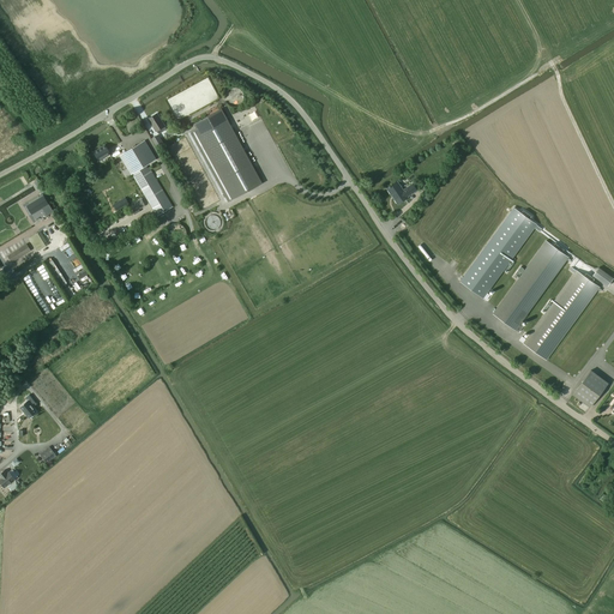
[(221,109),(218,110),(193,124),(196,128),(190,132),(228,202),(262,184),(221,109)]
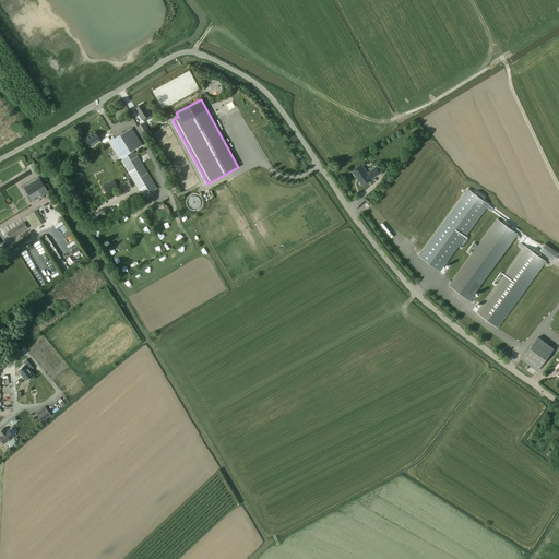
[(150,115),(143,104),(135,108),(142,119),(143,119),(144,121),(145,122),(152,118),(150,116),(150,115)]
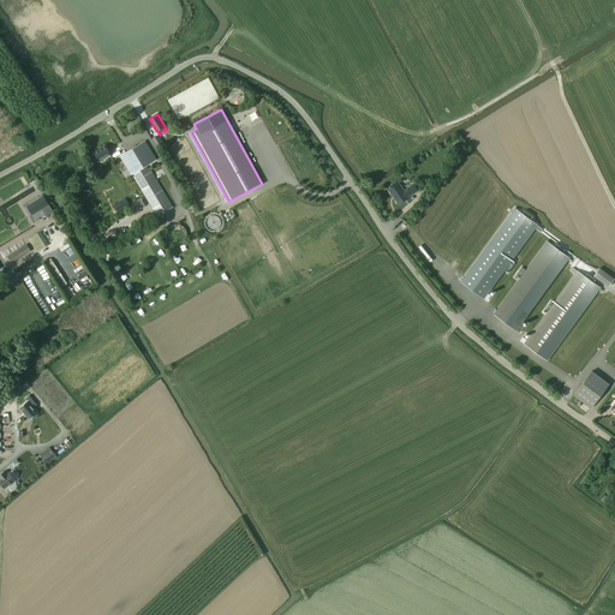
[(163,143),(159,135),(151,139),(157,148),(163,143)]
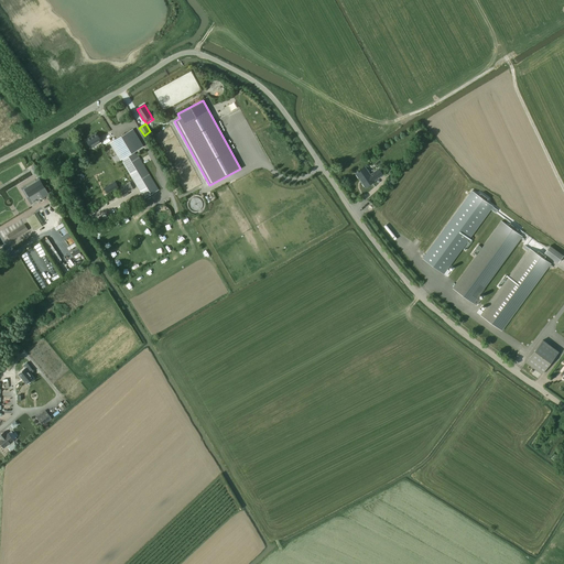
[(120,161),(121,161),(144,199),(159,191),(137,154),(136,155),(134,152),(136,152),(143,147),(133,129),(109,143),(120,161)]
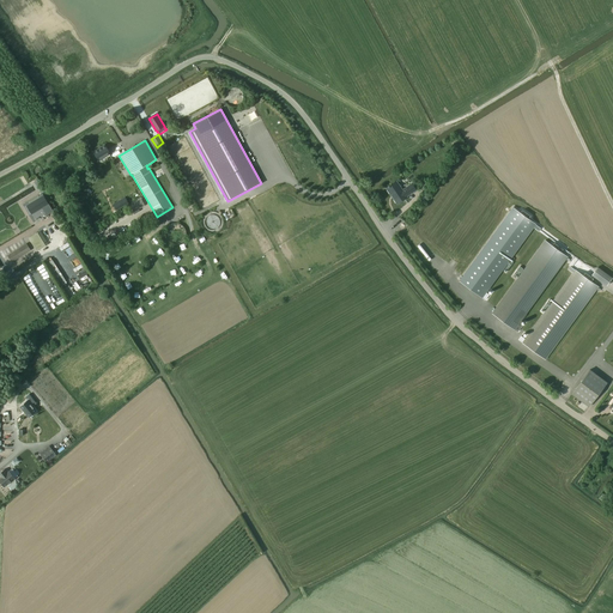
[(98,161),(110,153),(105,145),(93,152),(98,161)]
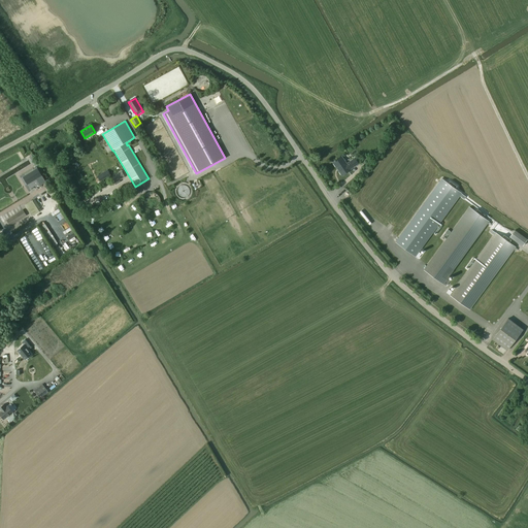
[(347,164),(341,157),(333,162),(342,175),(351,170),(350,169),(358,164),(355,159),(347,164)]
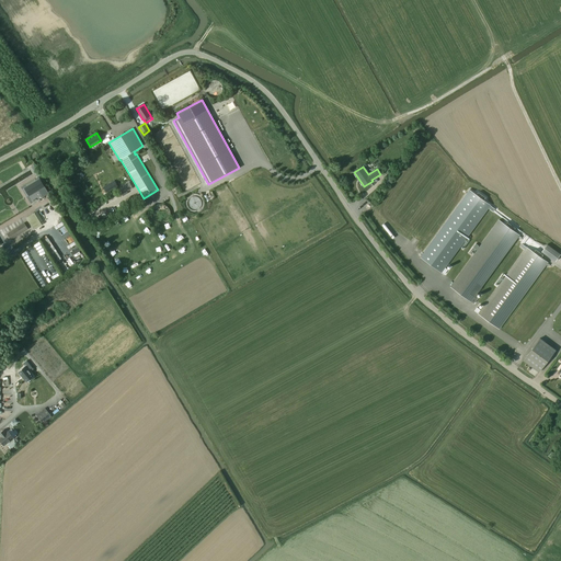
[(30,196),(45,186),(41,179),(24,189),(30,196)]
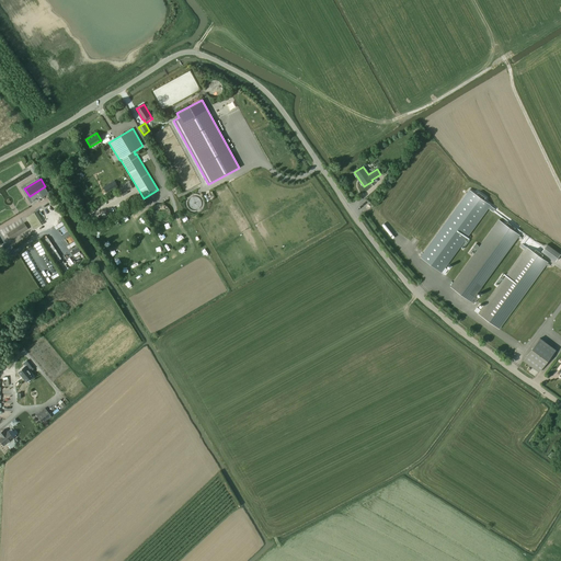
[(117,186),(115,181),(104,187),(106,193),(117,186)]
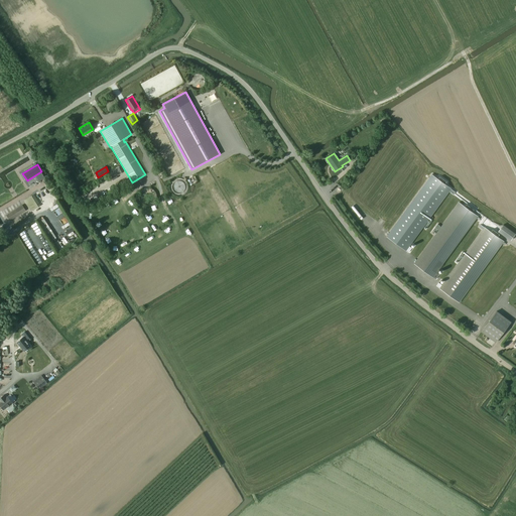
[(109,172),(113,178),(122,173),(118,167),(109,172)]
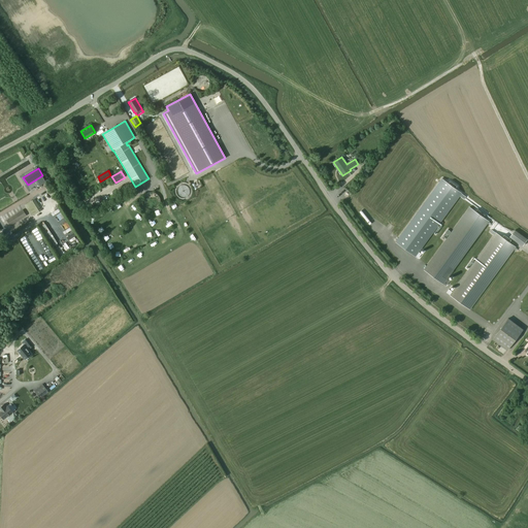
[(395,242),(403,249),(418,259),(421,254),(419,252),(461,193),(441,178),(439,183),(395,242)]
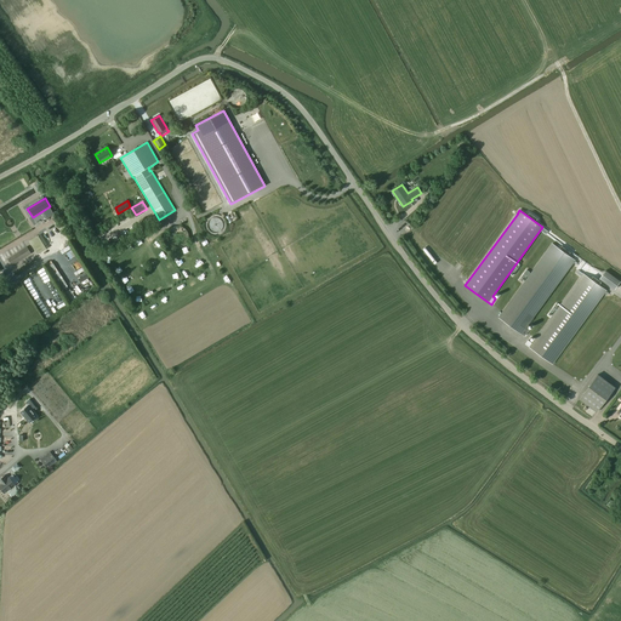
[(206,224),(217,235),(226,228),(216,216),(206,224)]
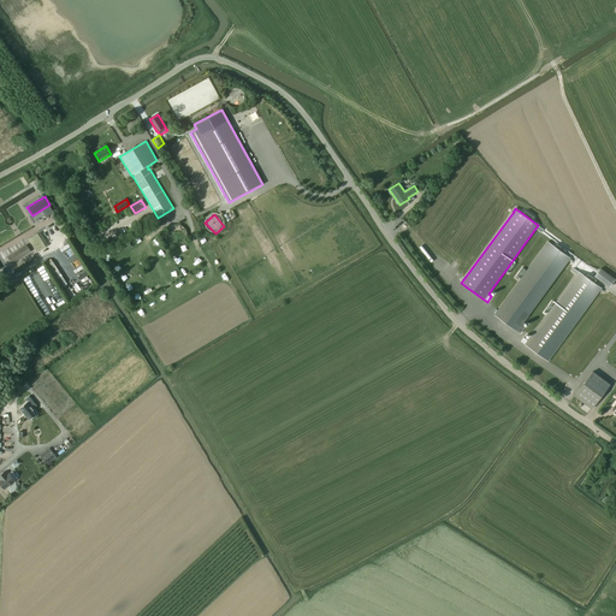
[(48,246),(41,232),(29,240),(37,253),(39,252),(41,255),(47,252),(45,248),(48,246)]
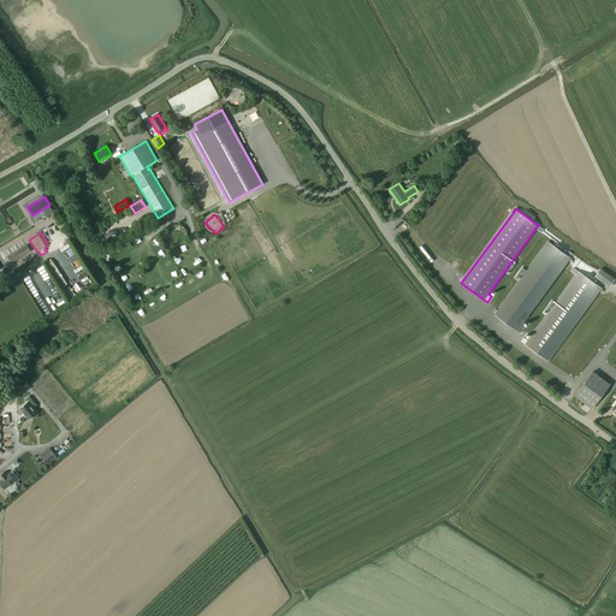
[(517,331),(572,258),(548,241),(495,314),(517,331)]
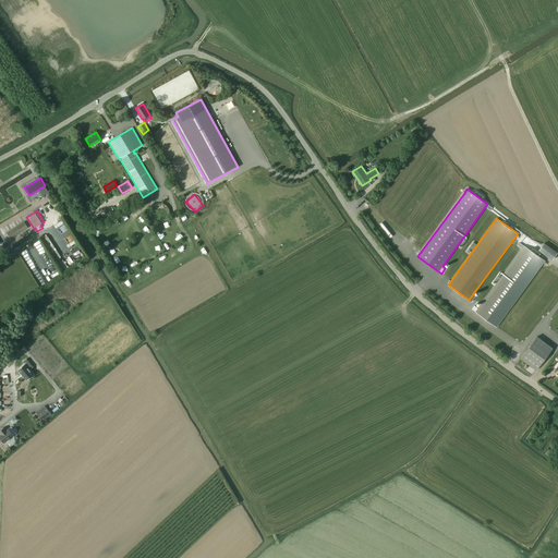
[(11,239),(28,228),(24,221),(7,233),(11,239)]
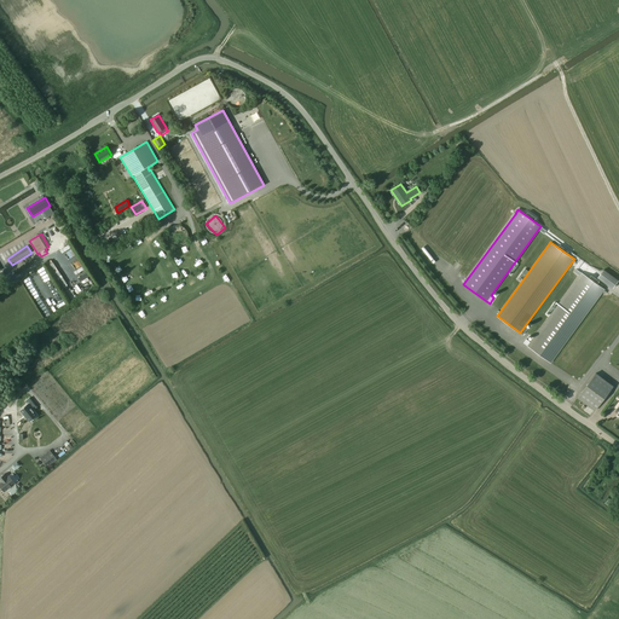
[(61,289),(67,285),(52,260),(46,264),(61,289)]
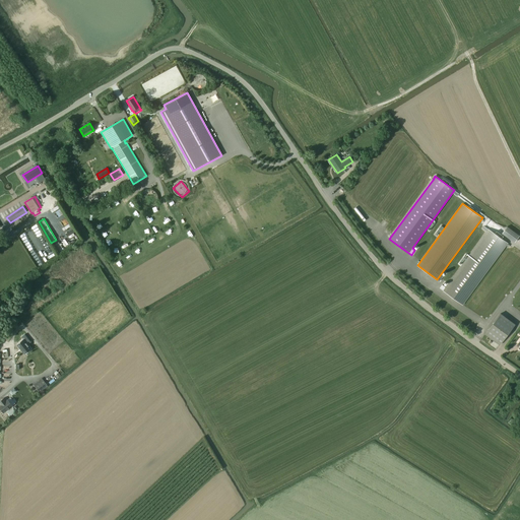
[(435,235),(438,237),(444,228),(441,226),(435,235)]
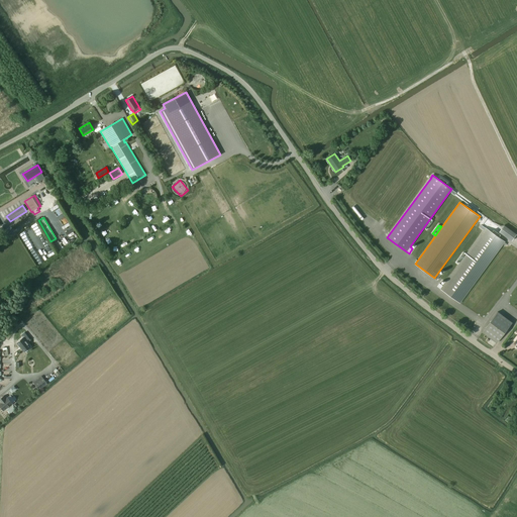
[(499,232),(511,241),(516,234),(504,225),(499,232)]
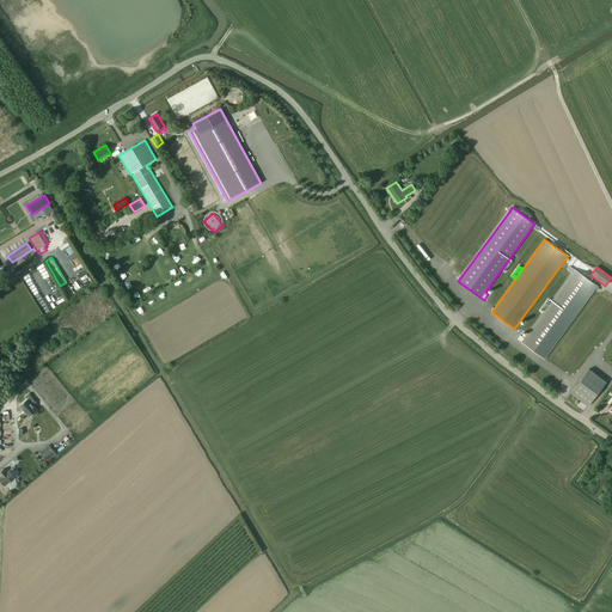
[(568,279),(574,270),(570,268),(564,276),(568,279)]
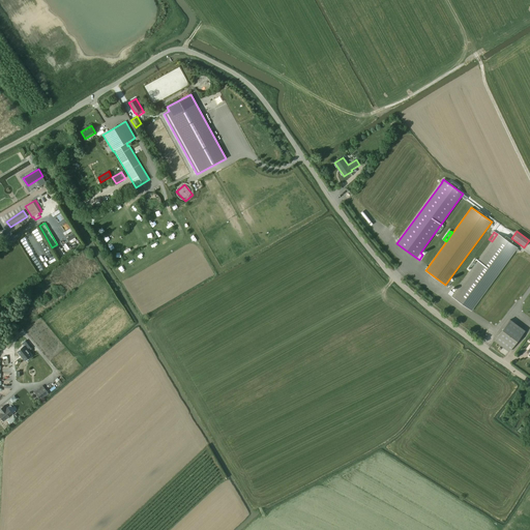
[(471,311),(511,256),(518,248),(498,234),(452,297),(471,311)]
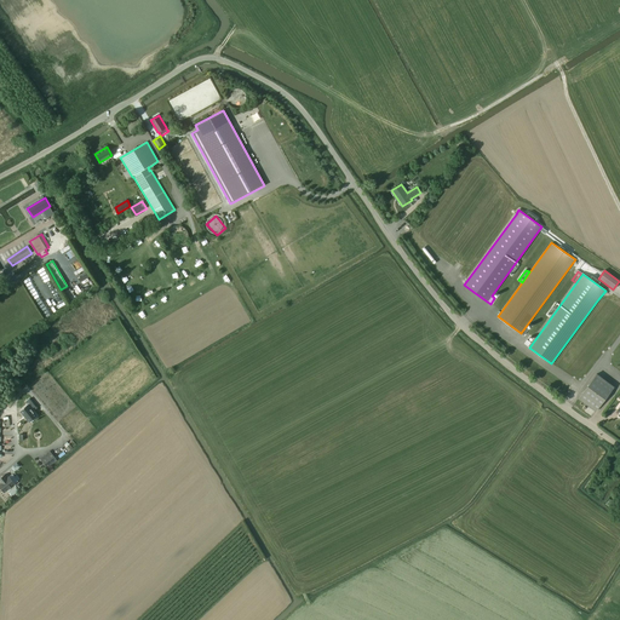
[(614,386),(597,374),(579,399),(596,412),(614,386)]
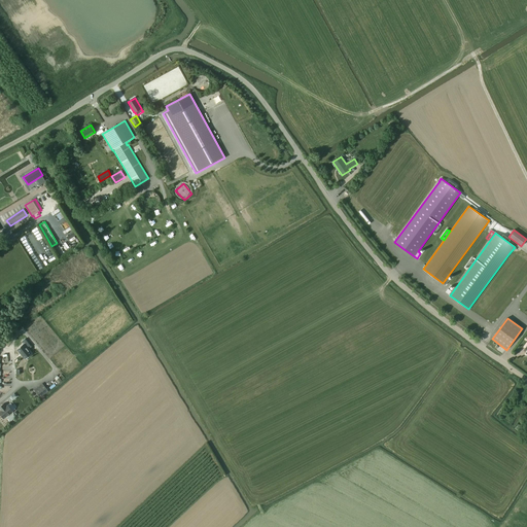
[(32,354),(25,345),(28,343),(25,339),(22,342),(24,344),(16,349),(25,359),(32,354)]
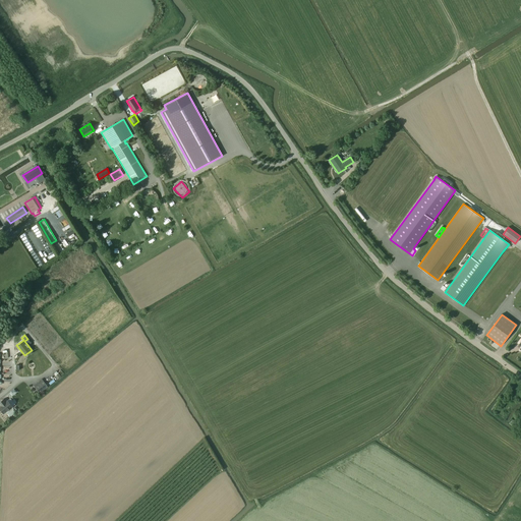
[(34,386),(40,393),(48,387),(42,380),(34,386)]
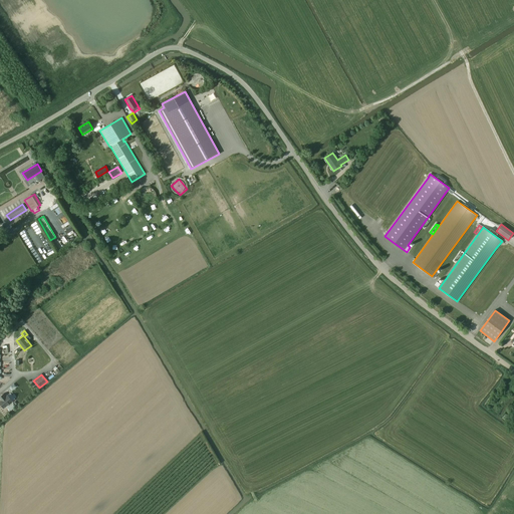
[(0,401),(0,404),(4,409),(13,401),(8,395),(6,396),(4,394),(0,397),(0,400),(0,401)]
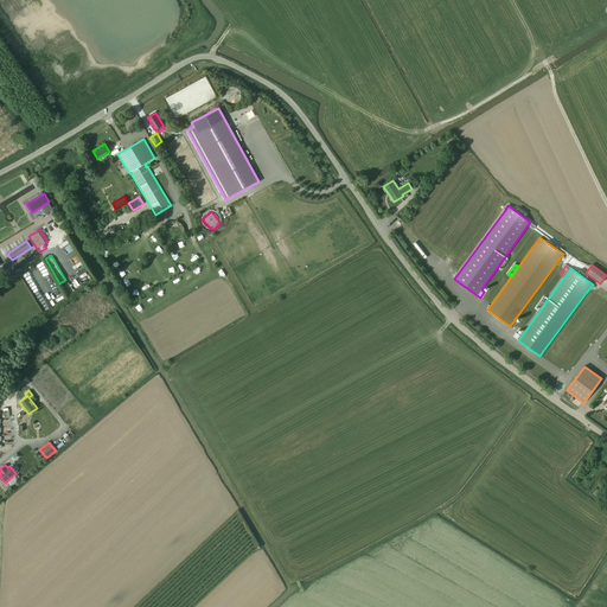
[(7,481),(12,486),(20,479),(16,474),(7,481)]
